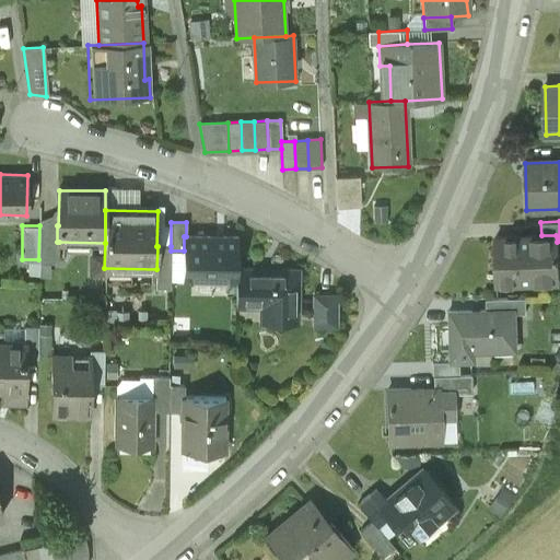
[(59,242),(57,242),(57,225),(39,225),(38,259),(38,260),(59,260),(59,242)]
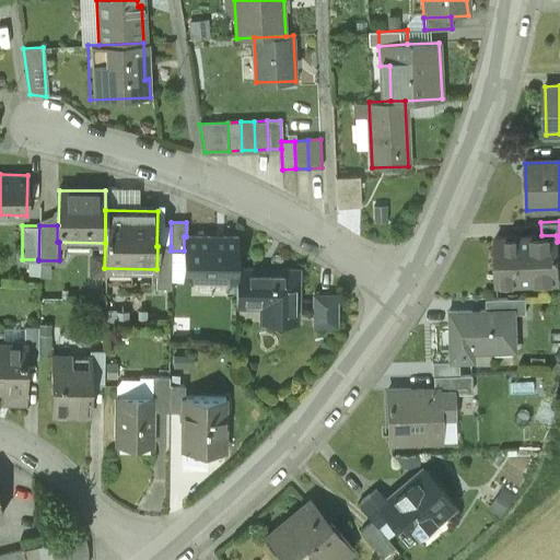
[(541,235),(496,237),(497,286),(558,283),(557,242),(556,235),(541,235)]
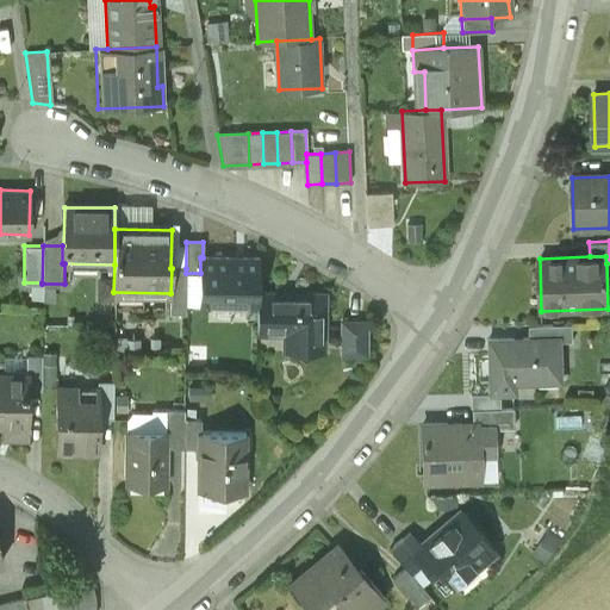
[(203,257),(200,257),(200,273),(200,305),(257,305),(257,294),(257,259),(203,257)]
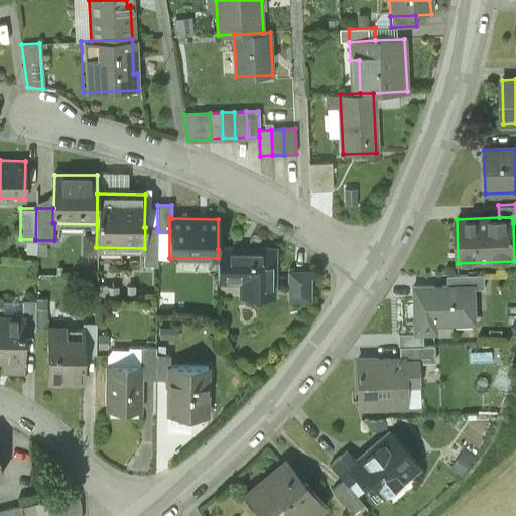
[(157,227),(145,227),(144,248),(144,265),(156,265),(157,231),(157,227)]
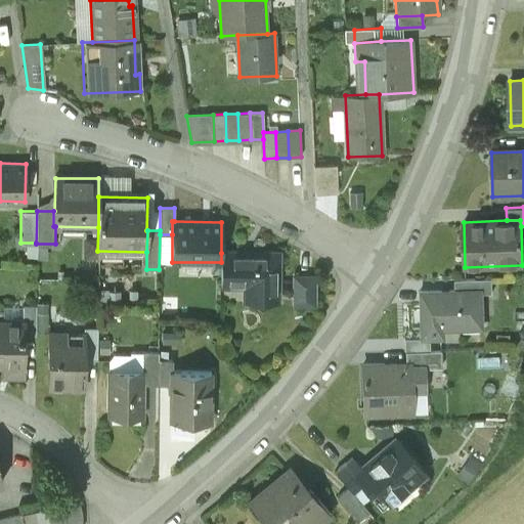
[(278,253),(221,253),(221,262),(220,285),(251,285),(250,303),(277,303),(278,253)]
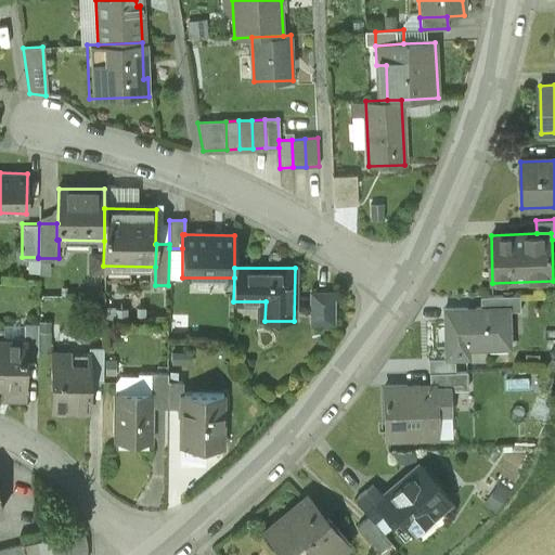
[(332,323),(332,294),(312,294),(311,323),(332,323)]
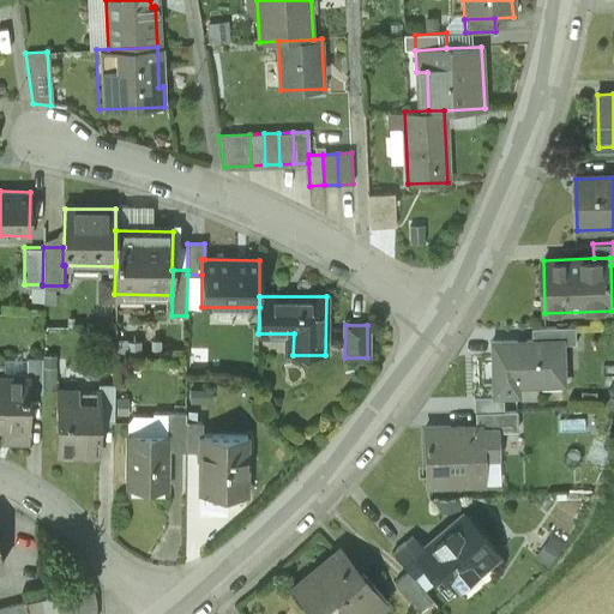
[(576,326),(536,327),(536,339),(565,338),(565,343),(576,342),(576,326)]
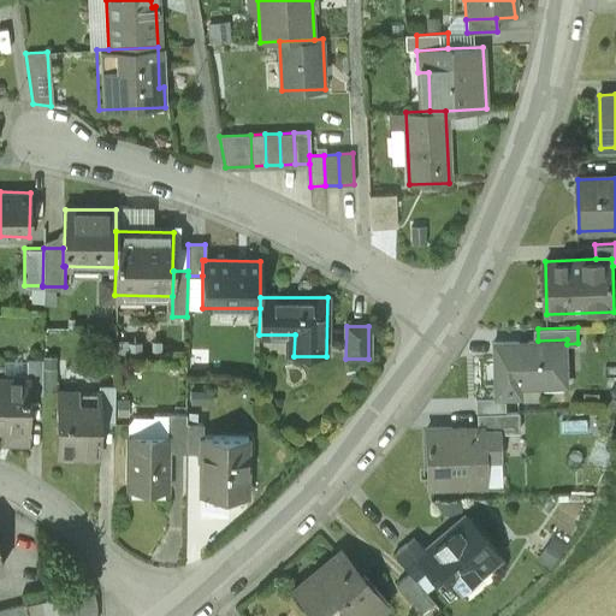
[(538,341),(492,342),(493,397),(520,396),(520,386),(542,386),(545,389),(563,389),(566,385),(566,375),(568,375),(567,344),(567,339),(538,341)]
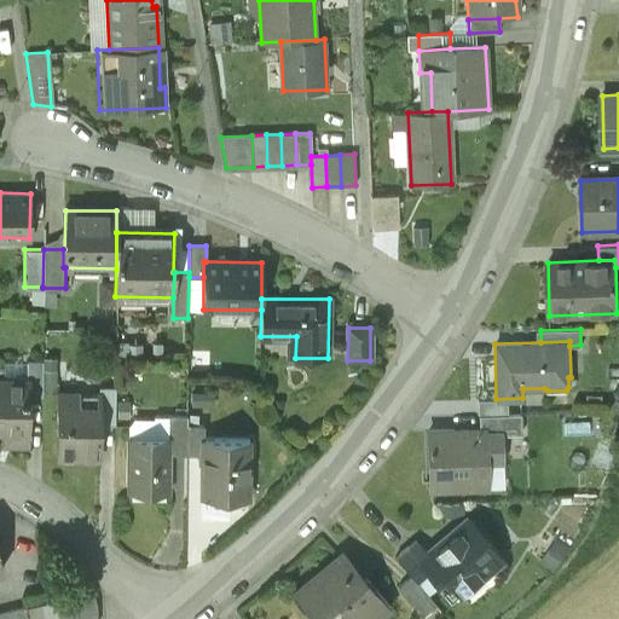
[(30,377),(30,391),(41,391),(42,360),(30,360),(30,377)]
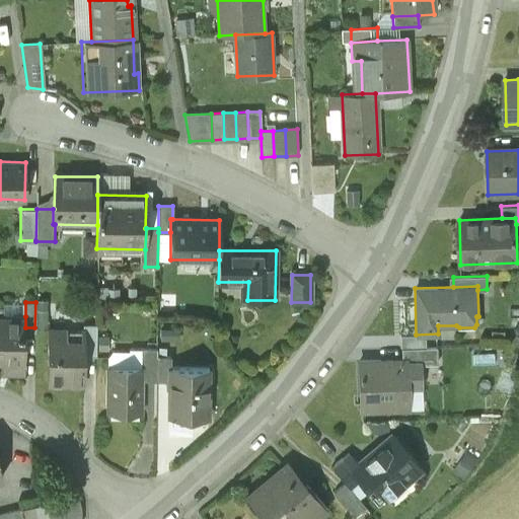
[(25,316),(0,315),(0,365),(2,365),(2,374),(24,375),(25,327),(25,316)]
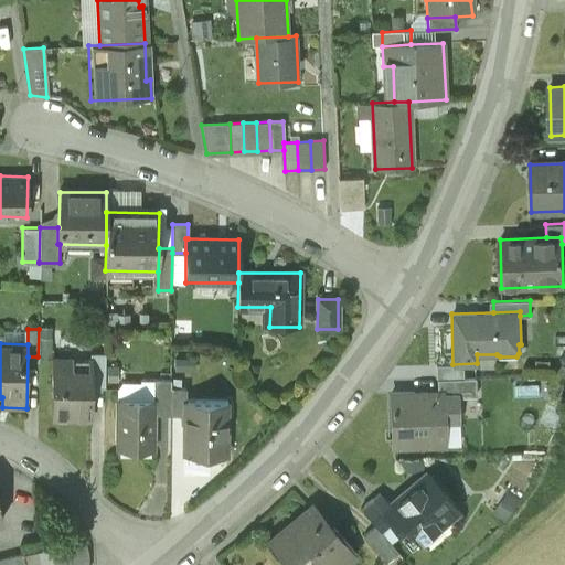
[(89,360),(89,381),(104,381),(105,353),(91,353),(89,360)]
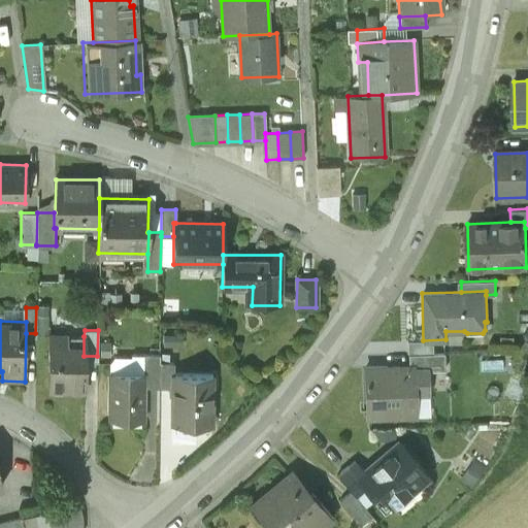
[(84,336),(48,335),(48,388),(84,389),(84,356),(84,336)]
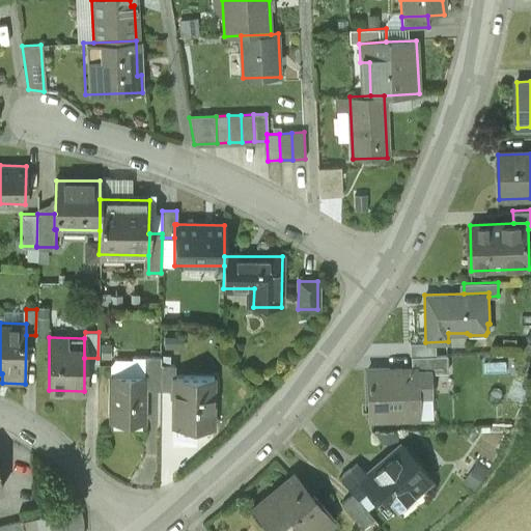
[(435,355),(435,342),(410,343),(410,356),(435,355)]
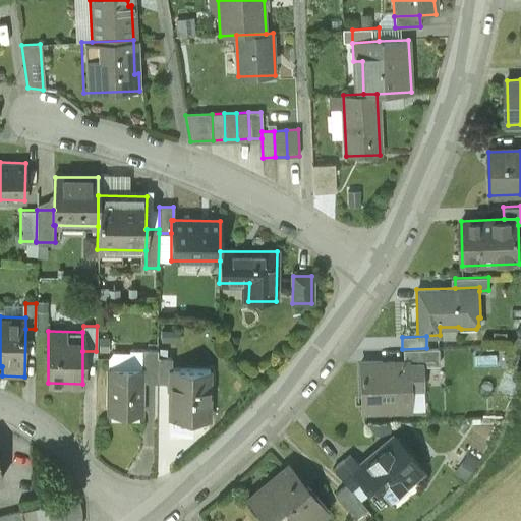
[(437,347),(426,348),(402,349),(403,365),(419,365),(437,365),(437,347)]
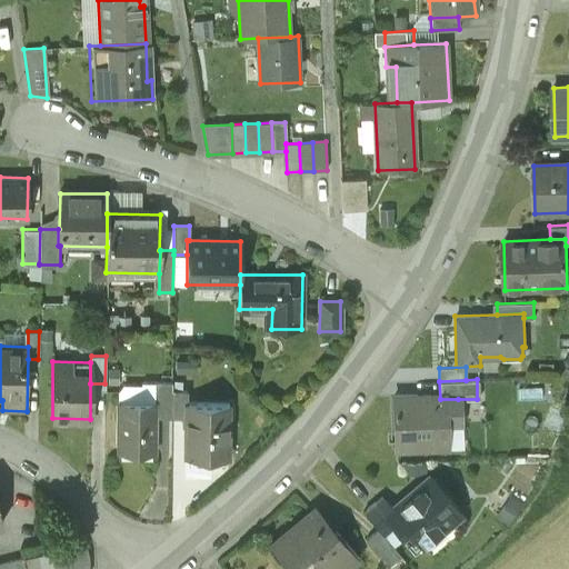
[(186,417),(186,402),(187,402),(187,391),(171,391),(171,417),(186,417)]
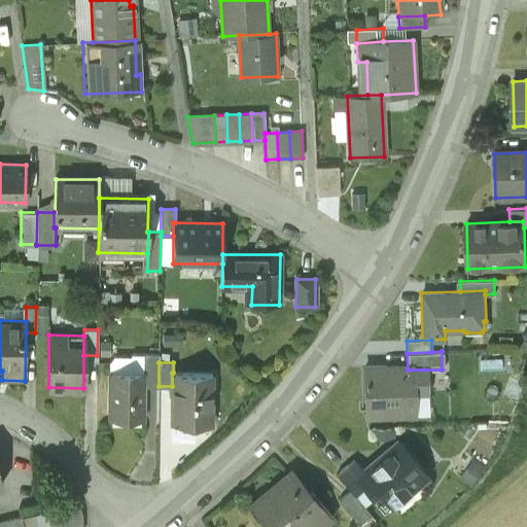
[(396,366),(366,367),(367,416),(413,415),(412,391),(425,390),(424,370),(408,370),(397,371),(396,366)]
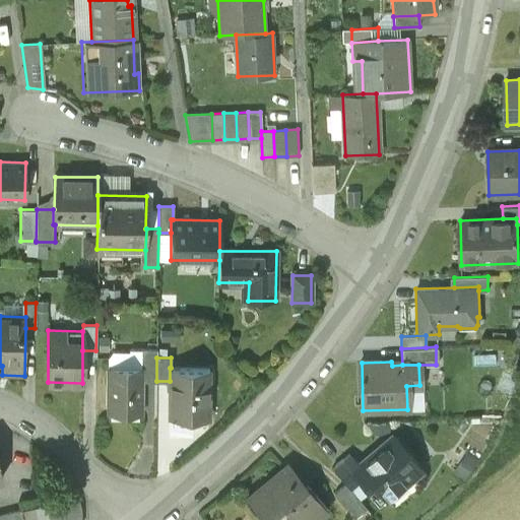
[(142,367),(109,367),(108,412),(141,413),(142,367)]
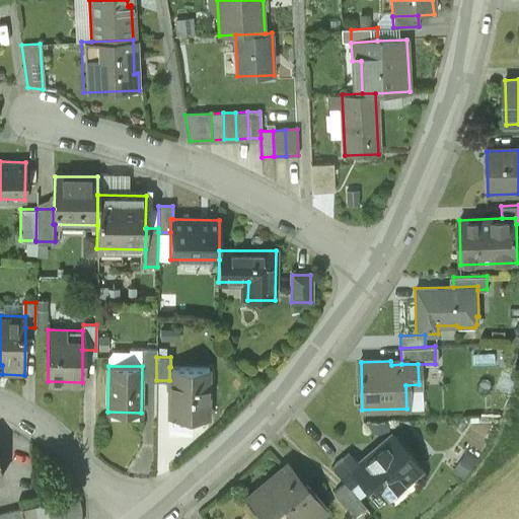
[(170,367),(169,367),(169,380),(168,418),(208,418),(208,368),(170,367)]
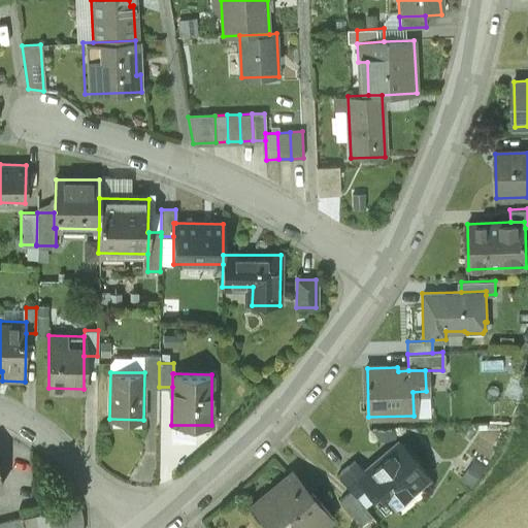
[(427,474),(398,440),(384,453),(385,455),(364,472),(362,470),(361,471),(370,483),(391,507),(414,488),(413,487),(427,474)]
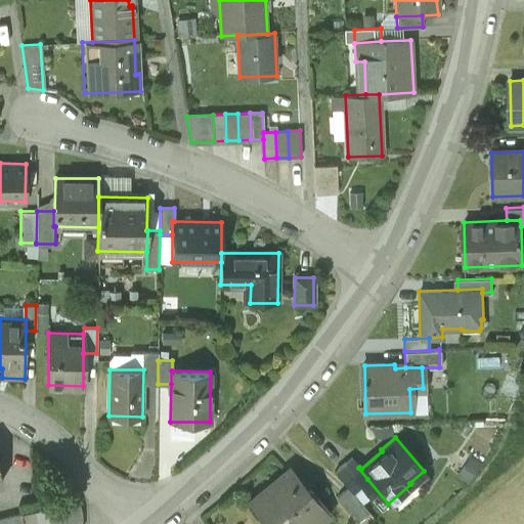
[(367,479),(358,468),(359,467),(351,455),(334,470),(347,486),(352,492),(367,479)]
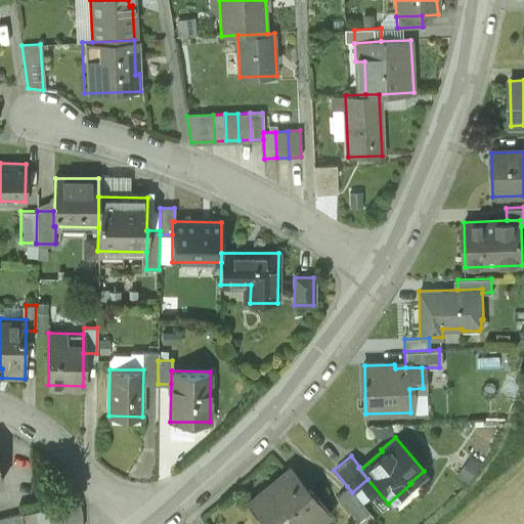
[(309,489),(289,466),(248,501),(266,523),(268,523),(286,511),(296,523),(314,523),(330,513),(309,489)]
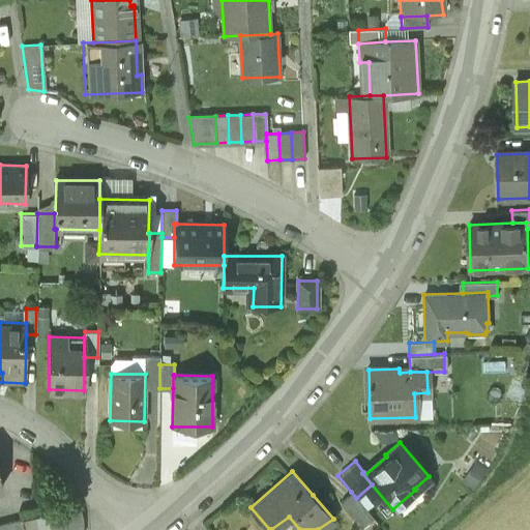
[(373,518),(356,498),(351,492),(341,501),(361,527),(373,518)]
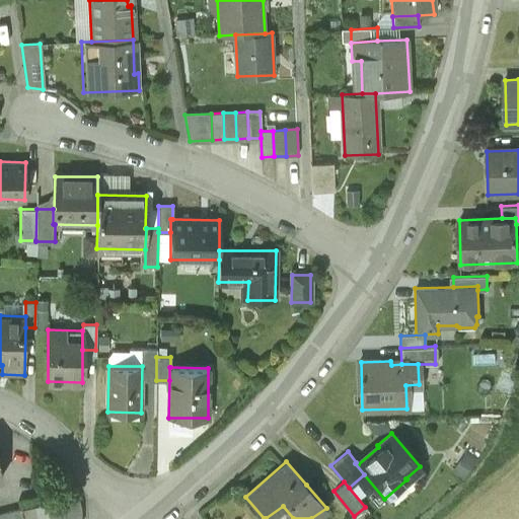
[(49,518),(61,518),(57,501),(45,503),(49,518)]
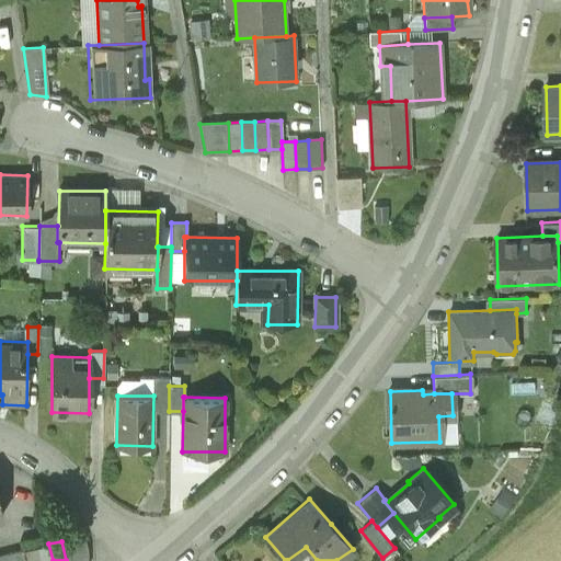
[(23,550),(25,560),(38,560),(36,547),(23,550)]
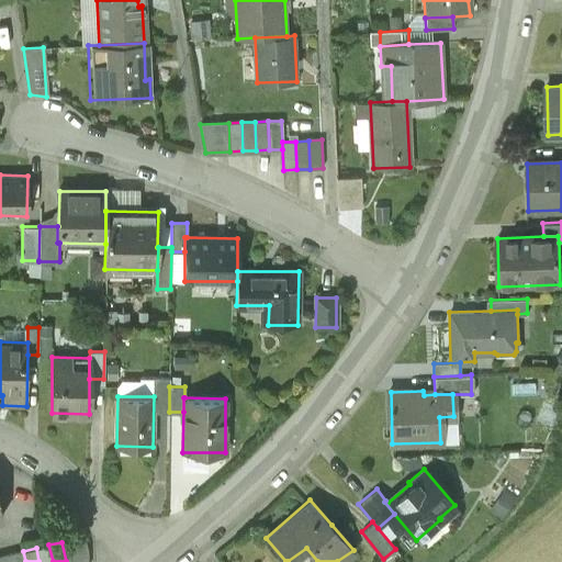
[(0,555),(0,561),(25,561),(23,551),(0,555)]
